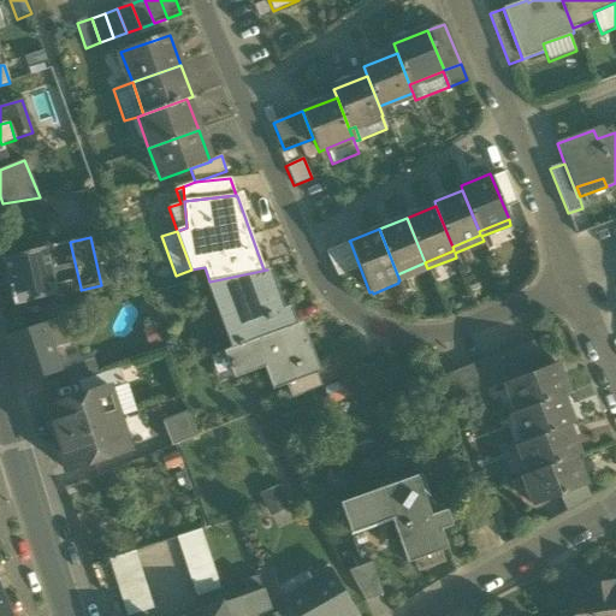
[(326,252),(338,277),(360,267),(350,242),(326,252)]
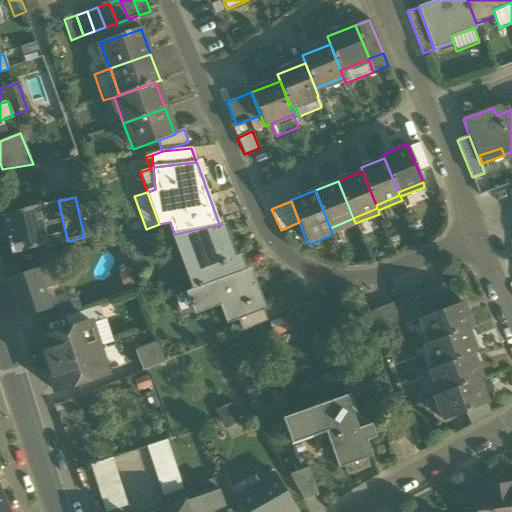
[(3,215),(11,253),(47,245),(38,207),(3,215)]
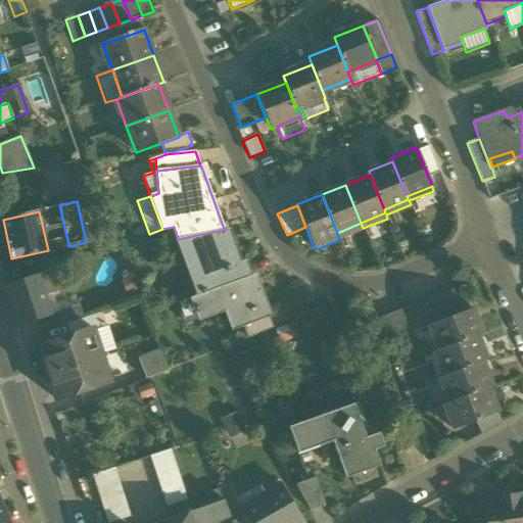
[(363,228),(361,223),(337,233),(339,238),(363,228)]
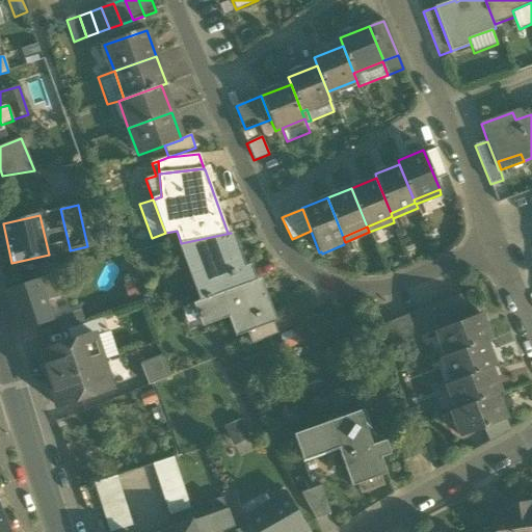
[(236,246),(231,233),(181,243),(192,273),(198,271),(209,298),(232,290),(227,276),(241,271),(241,270),(233,247),(236,246)]
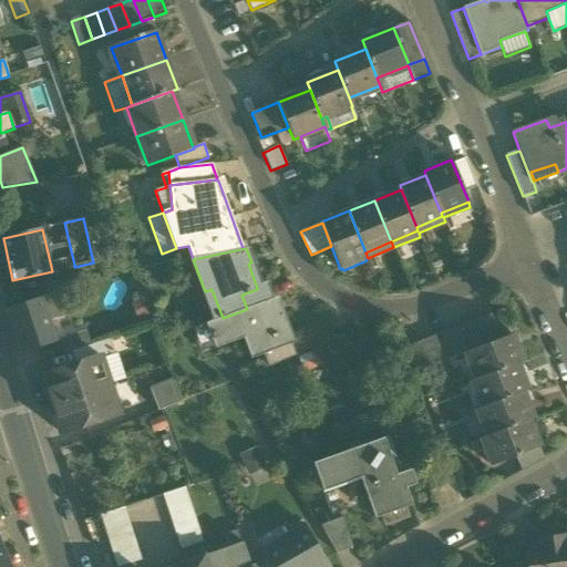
[(241,295),(247,309),(271,300),(266,285),(257,288),(257,289),(241,295)]
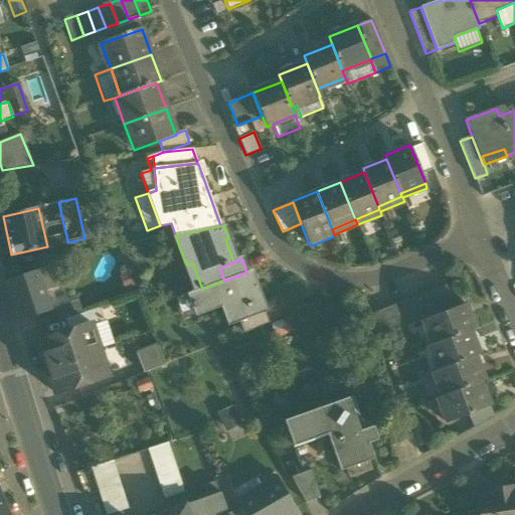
[(37,271),(44,293),(62,287),(55,265),(37,271)]
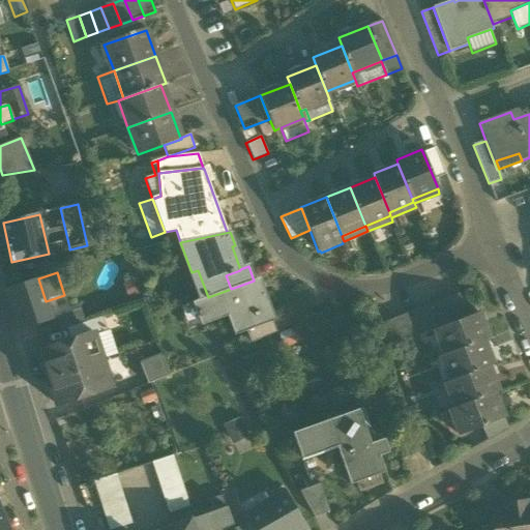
[(5,289),(19,331),(51,321),(46,301),(38,278),(5,289)]
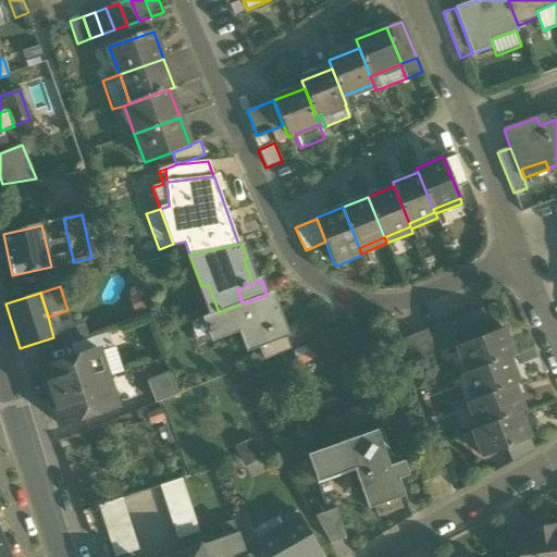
[(267,295),(243,304),(219,312),(202,318),(211,342),(239,331),(249,350),(257,347),(263,360),(291,349),(285,338),(286,336),(275,310),(273,311),(267,295)]
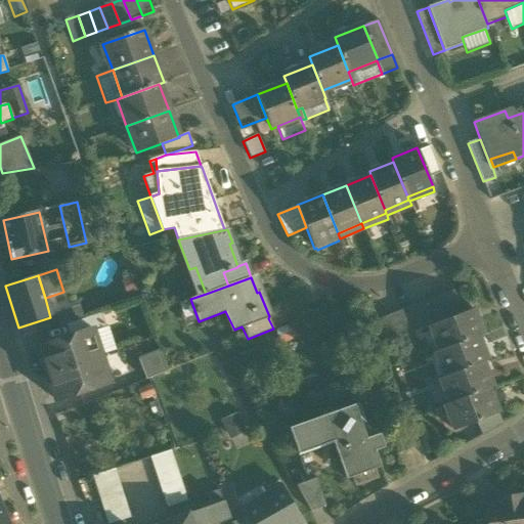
[(455,289),(444,293),(453,316),(465,312),(455,289)]
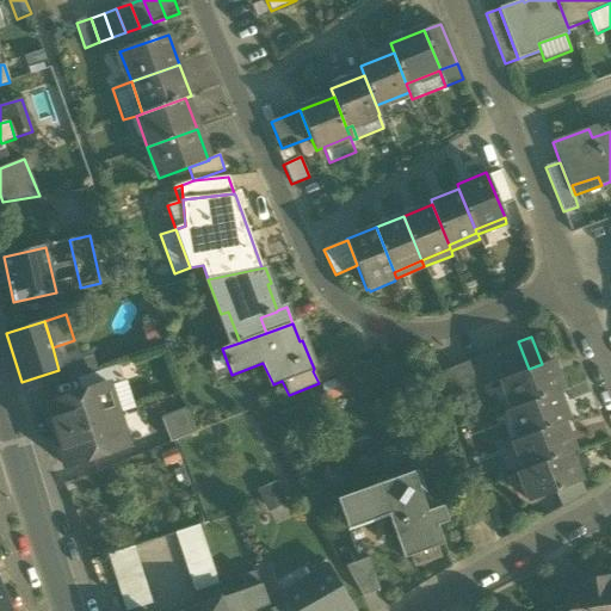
[(517,374),(529,369),(518,341),(506,346),(517,374)]
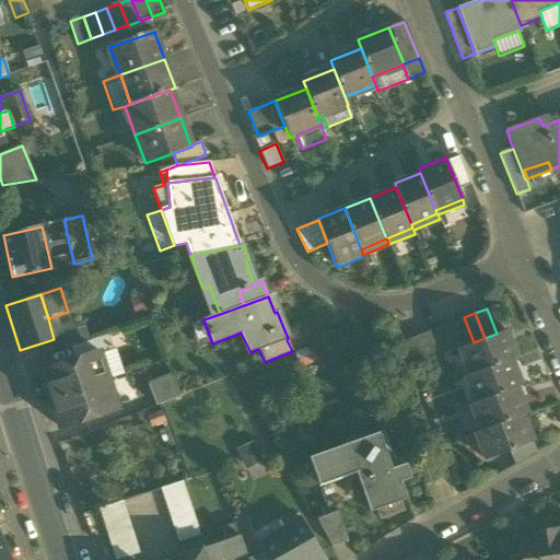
[(464,347),(474,342),(464,317),(452,323),(461,348),(464,347)]
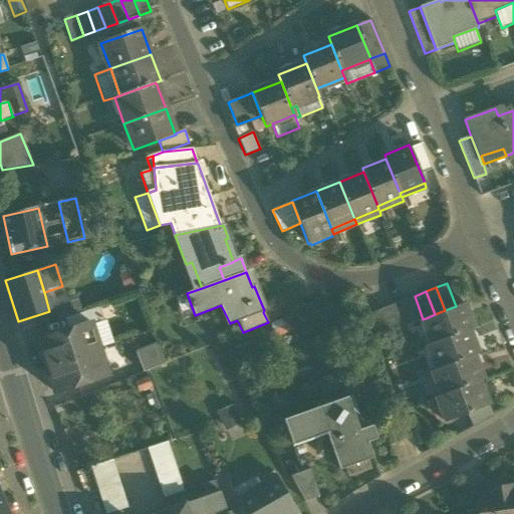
[(182,320),(195,315),(187,293),(175,298),(182,320)]
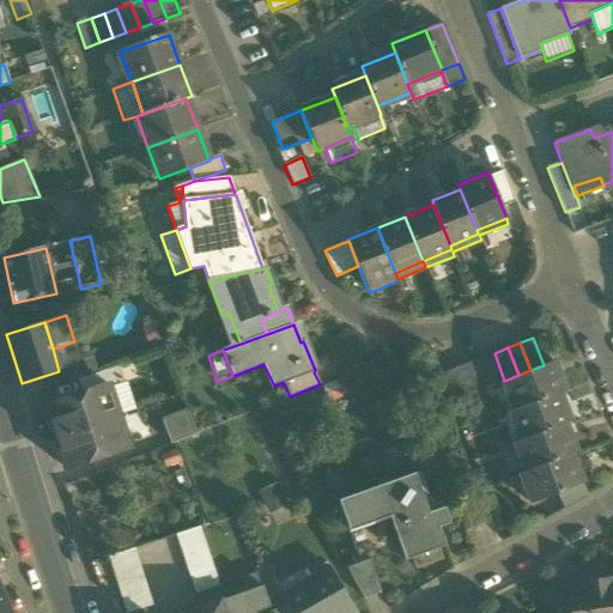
[(502,382),(504,381),(495,353),(480,358),(491,386),(502,382)]
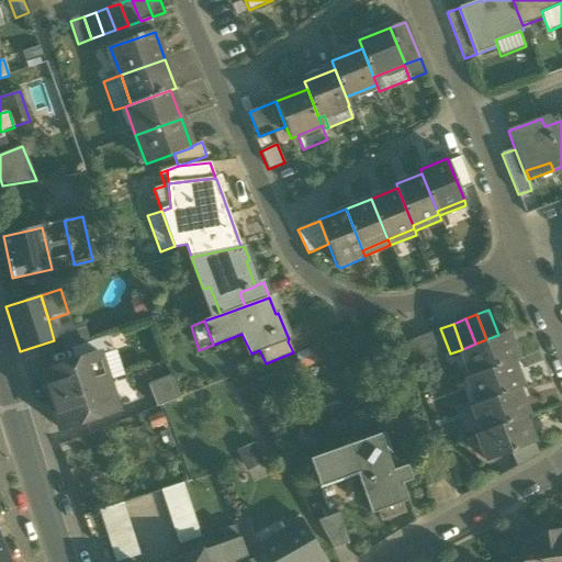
[(65,351),(70,349),(90,343),(86,327),(59,336),(65,351)]
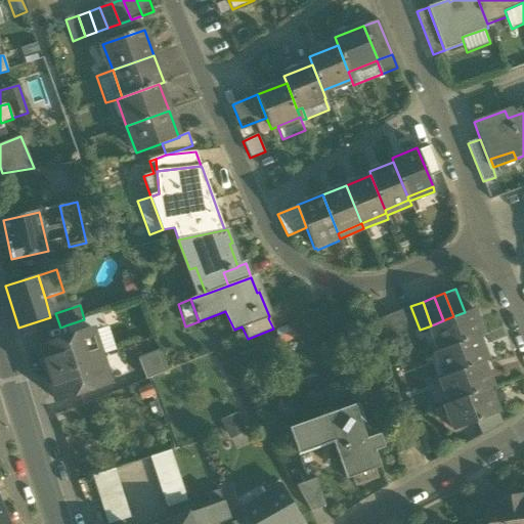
[(408,334),(420,330),(410,306),(399,310),(408,334)]
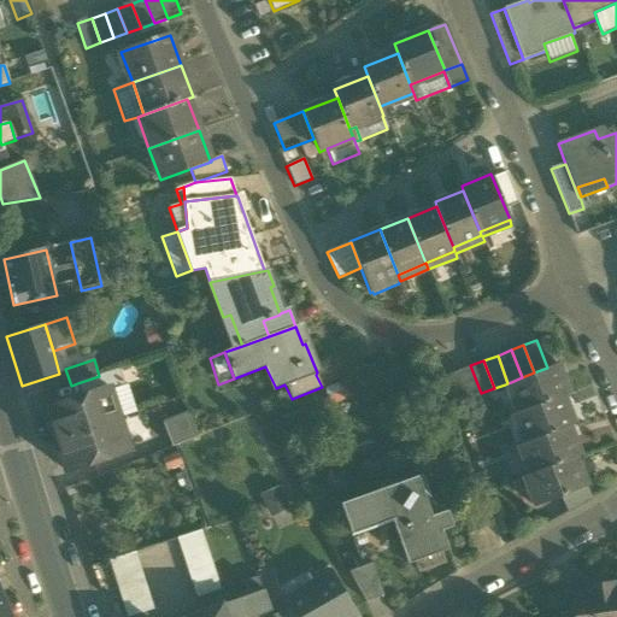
[(511,382),(522,412),(562,397),(568,394),(557,364),(547,368),(534,372),(522,377),(511,382)]
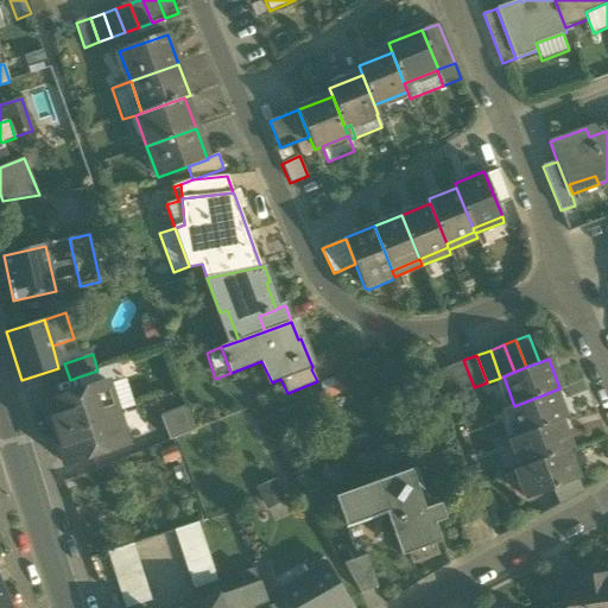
[(461,393),(474,387),(463,360),(450,366),(461,393)]
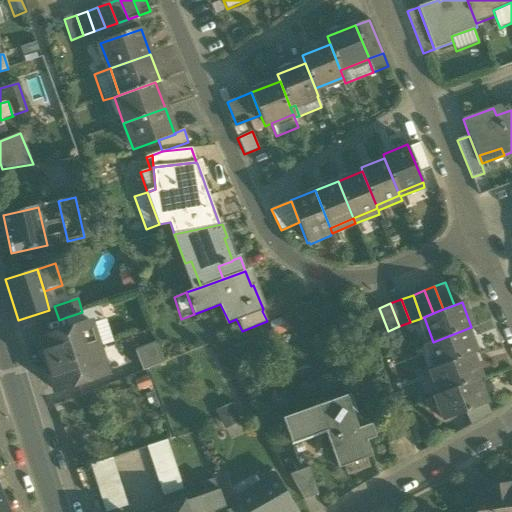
[(102,319),(98,307),(82,312),(64,318),(68,329),(90,322),(102,319)]
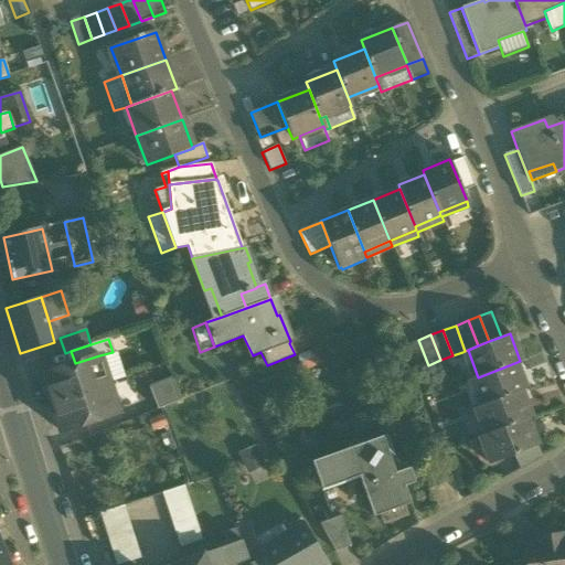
[(415,370),(428,365),(418,340),(405,344),(406,347),(415,370)]
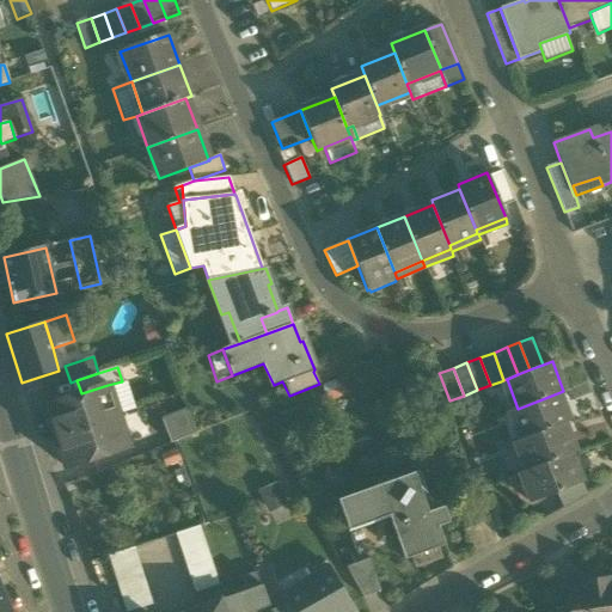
[(343,377),(322,386),(328,403),(350,395),(343,377)]
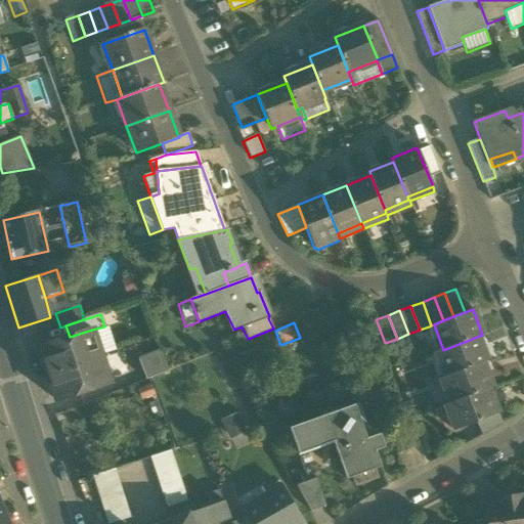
[(108,324),(104,326),(92,330),(101,355),(117,350),(108,324)]
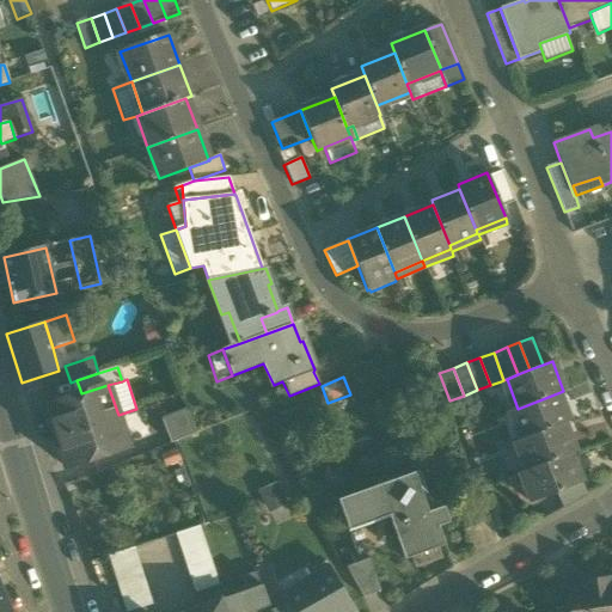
[(507,379),(501,381),(513,410),(518,409),(507,379)]
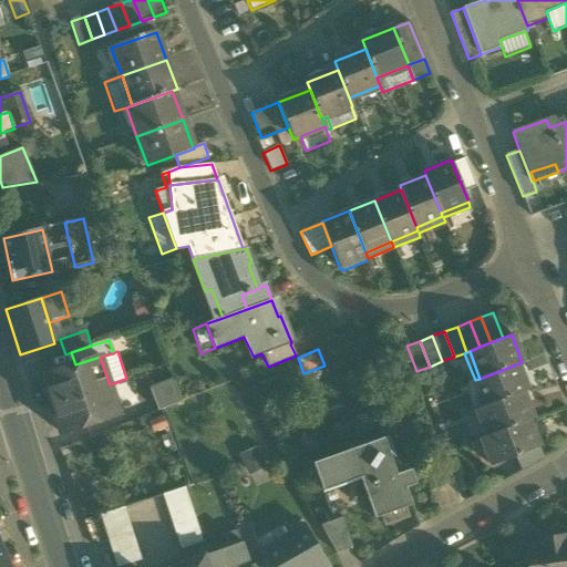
[(41,375),(50,404),(110,384),(100,357),(75,364),(41,375)]
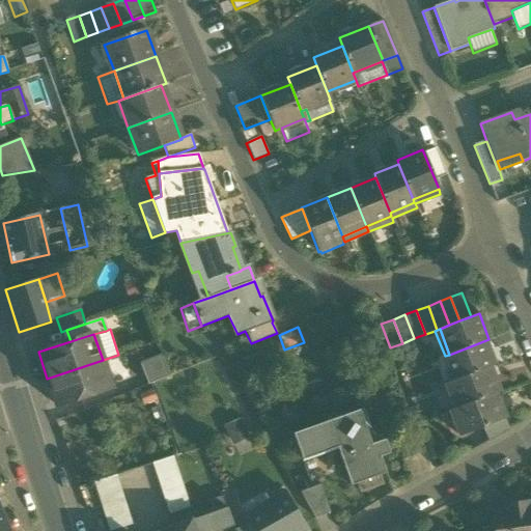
[(445,356),(454,381),(488,368),(493,366),(483,341),(449,355),(445,356)]
